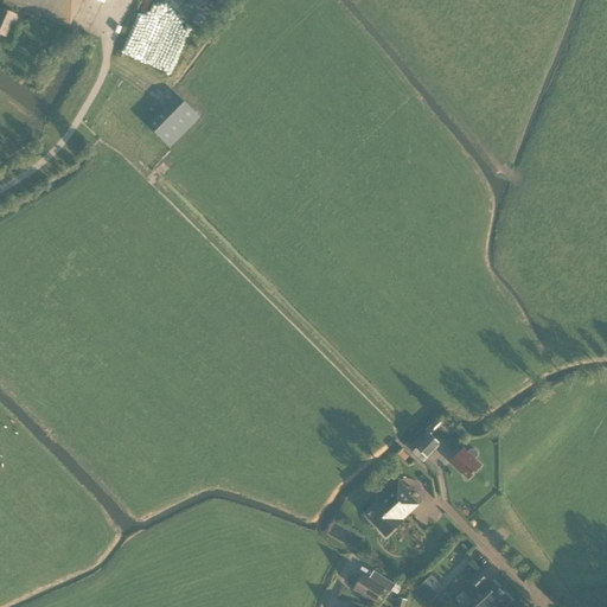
[(2,0),(5,0),(1,7),(0,7),(0,34),(6,38),(13,23),(16,23),(18,18),(16,17),(17,14),(14,13),(18,7),(68,30),(81,0),(2,0)]
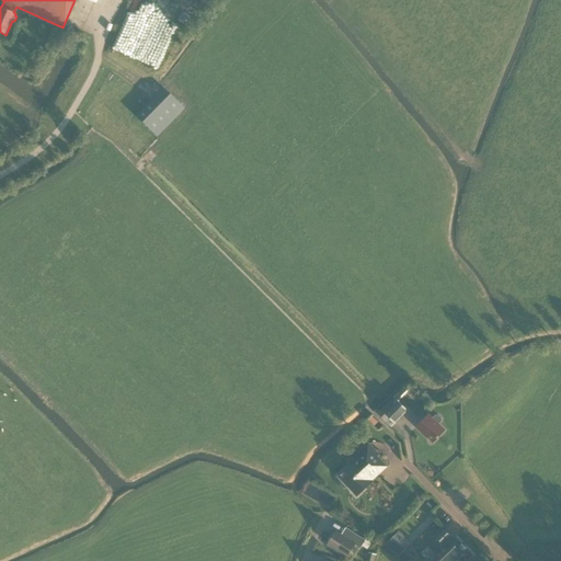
[(165,88),(137,117),(156,135),(184,106),(165,88)]
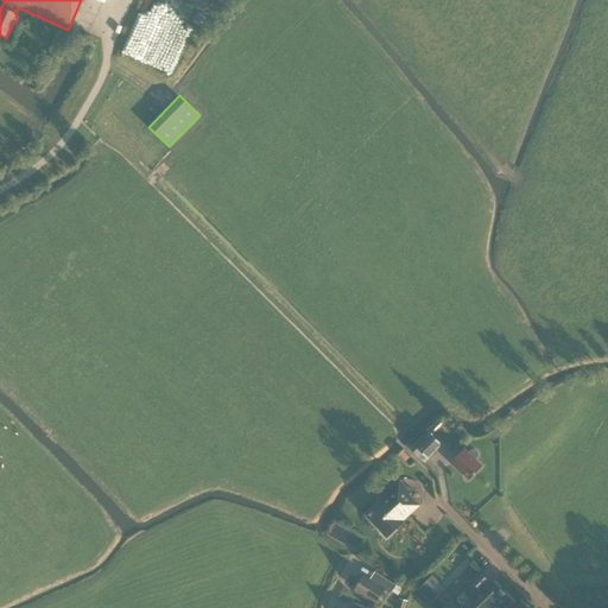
[(412,444),(409,448),(413,453),(418,449),(429,460),(442,445),(428,431),(412,444)]
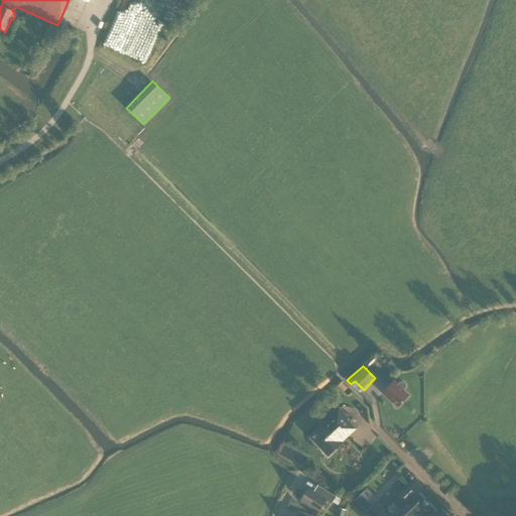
[(388,399),(389,398),(399,407),(409,396),(394,382),(383,393),(388,399)]
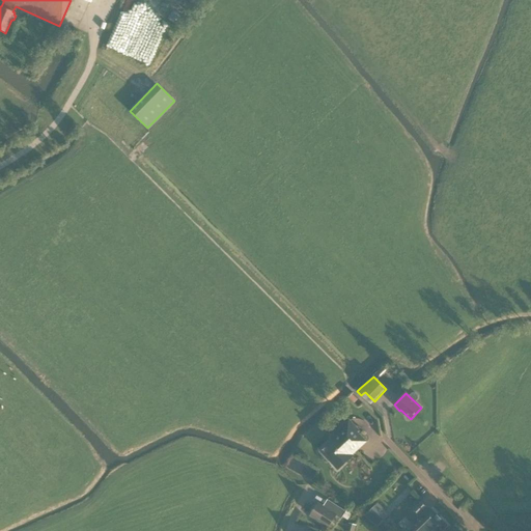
[(354,403),(358,399),(353,394),(348,398),(354,403)]
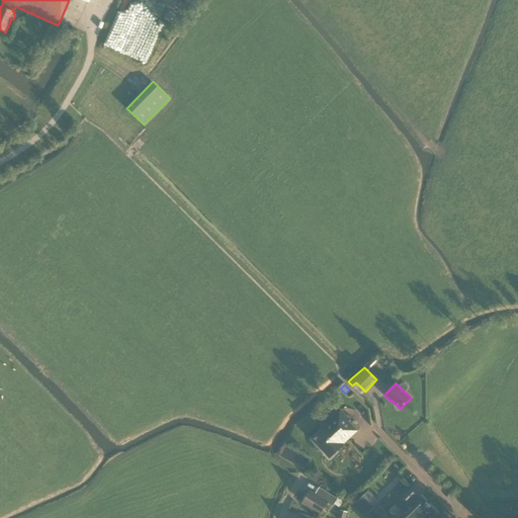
[(326,427),(320,433),(313,439),(331,457),(344,445),(343,443),(356,431),(339,412),(325,425),(326,427)]
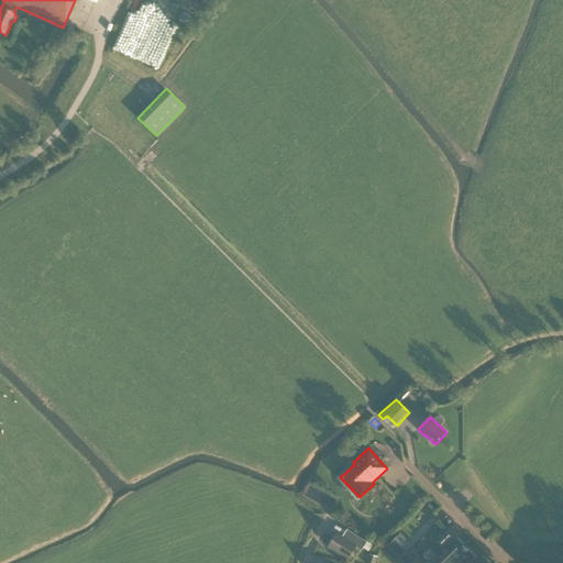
[(443,549),(443,548),(445,551),(432,562),(467,562),(475,556),(448,529),(435,541),(443,549)]
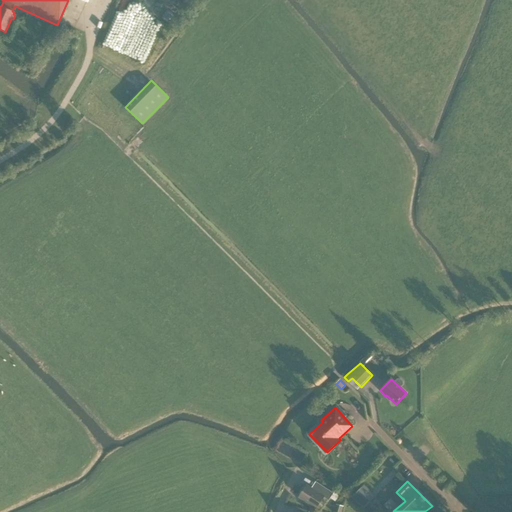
[(317,508),(324,498),(329,501),(334,493),(316,482),(311,489),(307,486),(299,497),(317,508)]
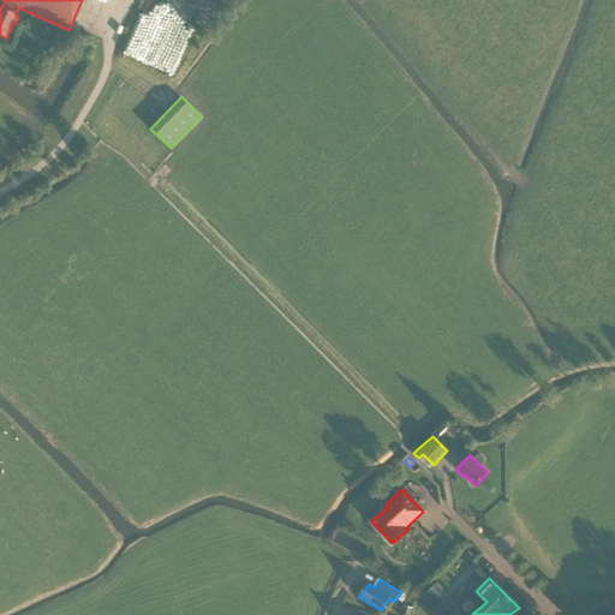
[(453,596),(439,583),(425,596),(439,610),(453,596)]
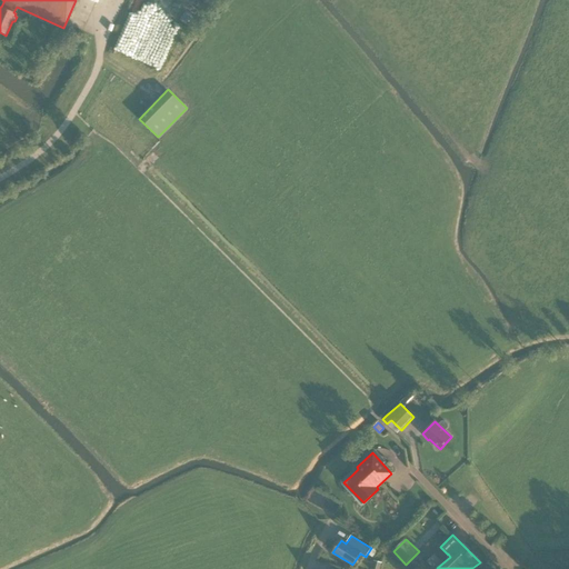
[(422,558),(422,559),(419,556),(412,562),(419,568),(426,562),(422,558)]
